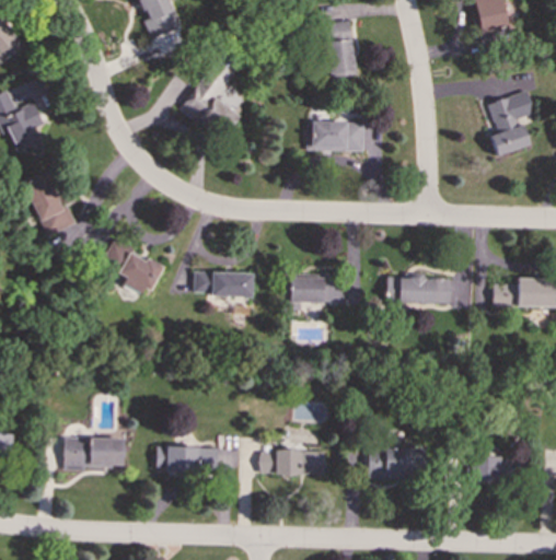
[(152,37),(180,26),(169,0),(141,0),(150,19),(145,21),(152,37)]
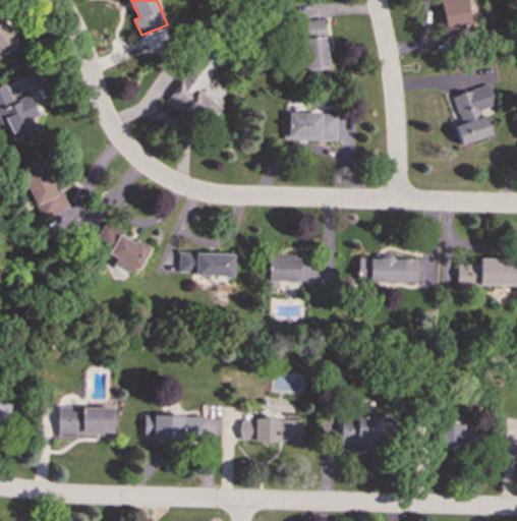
[(471,26),(468,0),(442,0),(443,8),(440,8),(442,30),(471,26)]
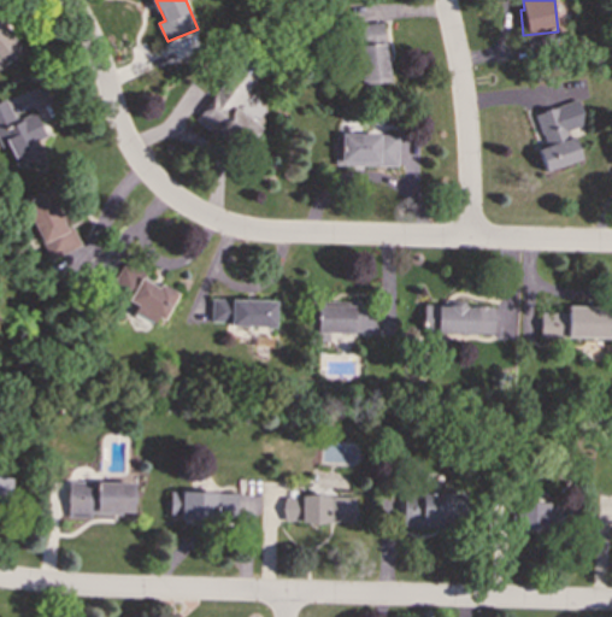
[(0,69),(24,51),(0,17),(0,69)]
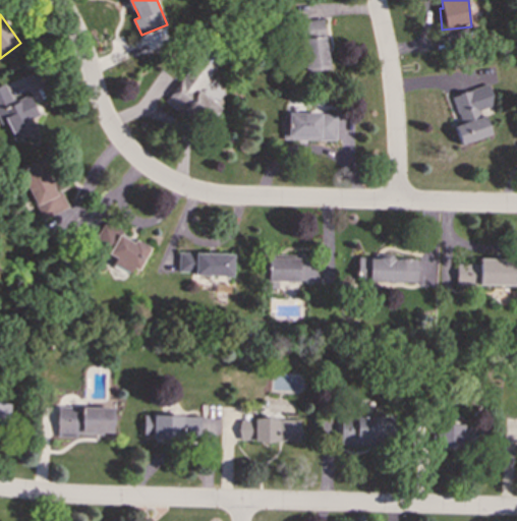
[(308,70),(330,69),(327,19),(305,20),(308,70)]
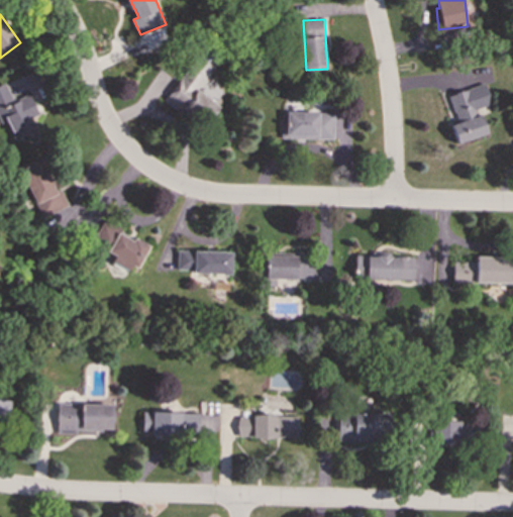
[(167,102),(188,116),(193,109),(211,121),(222,106),(200,90),(222,59),(206,47),(167,102)]
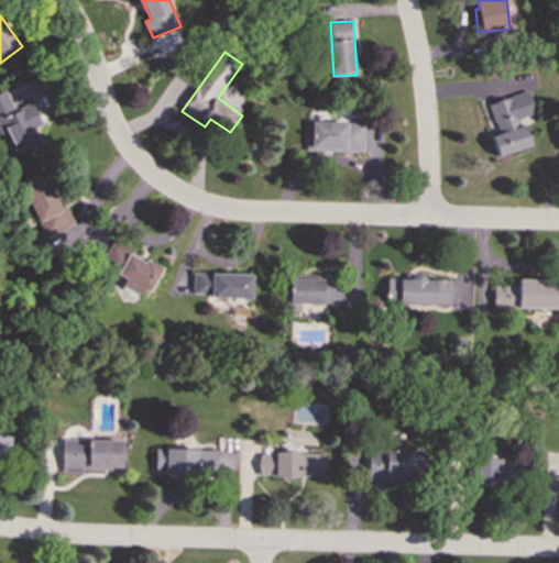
[(42,142),(35,128),(44,124),(35,102),(17,110),(8,90),(0,92),(0,130),(7,127),(19,153),(42,142)]
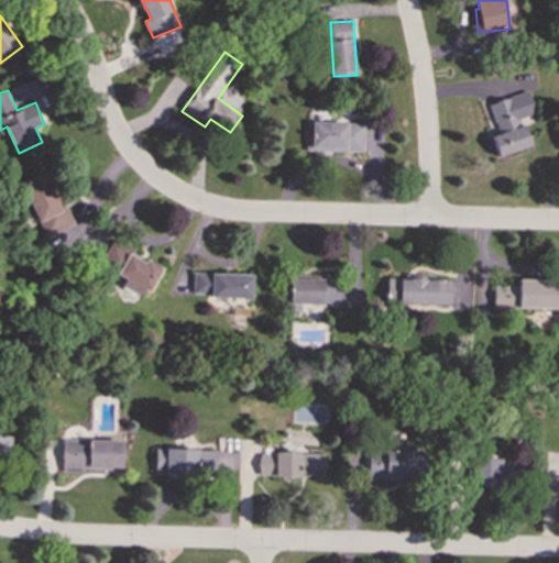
[(500,156),(533,146),(525,118),(537,113),(530,91),(492,102),(501,133),(494,135),(500,156)]
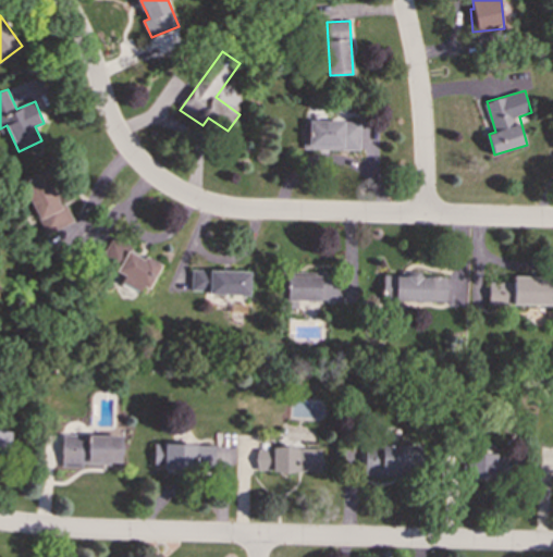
[(363,150),(364,122),(306,120),(305,148),(363,150)]
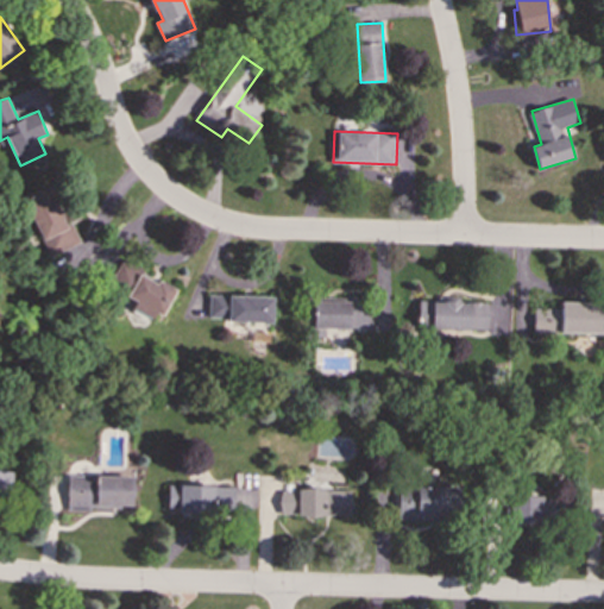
[(51,257),(83,243),(74,220),(67,224),(50,187),(25,198),(51,257)]
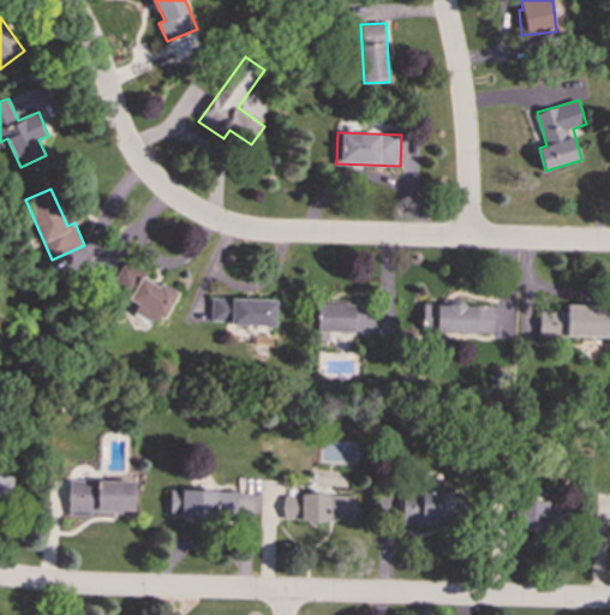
[(180,291),(162,282),(125,264),(112,293),(166,321),(180,291)]
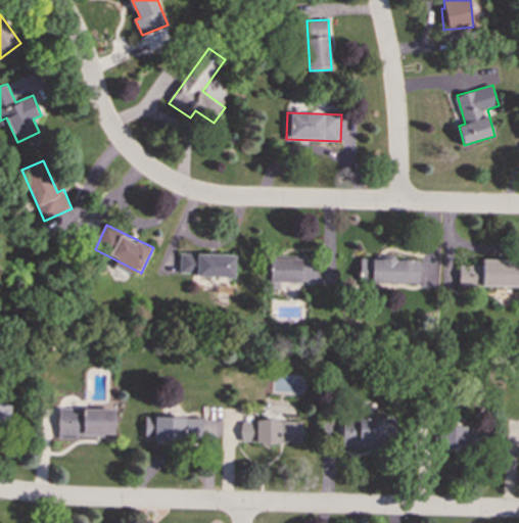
[(181,275),(236,277),(236,254),(182,253),(181,275)]
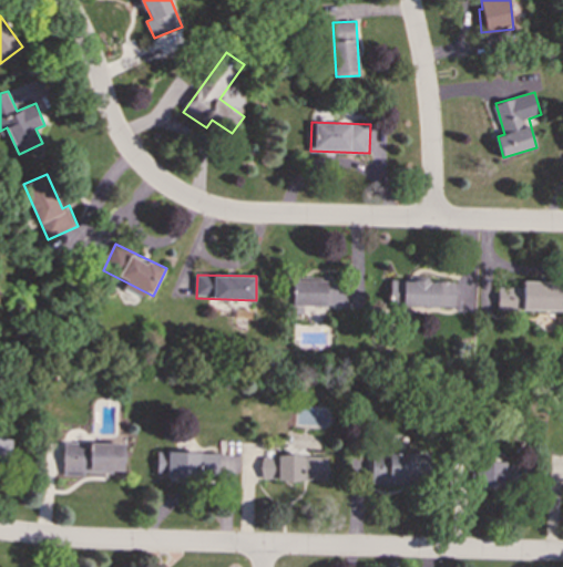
[(329,281),(292,279),(290,303),(344,306),(345,276),(329,276),(329,281)]
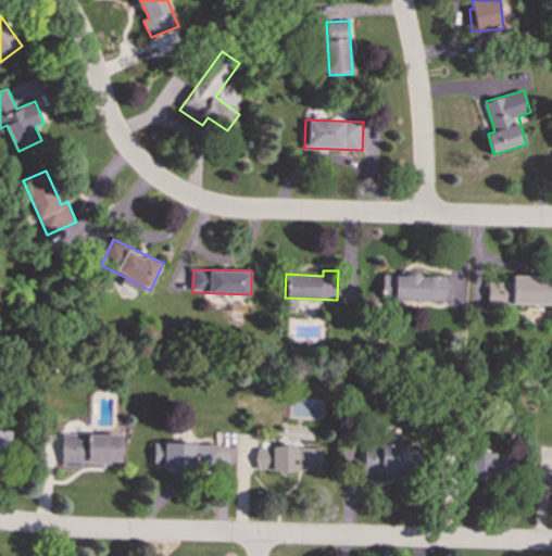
[(448,301),(448,276),(384,274),(384,300),(448,301)]
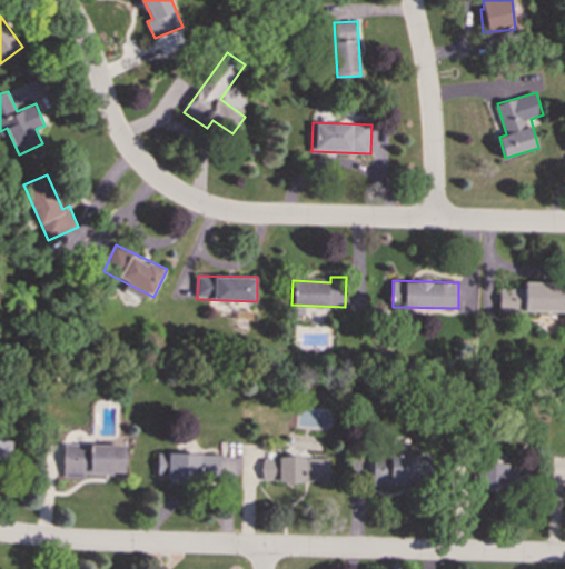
[(502,288),(502,311),(564,312),(564,283),(527,282),(526,289),(502,288)]
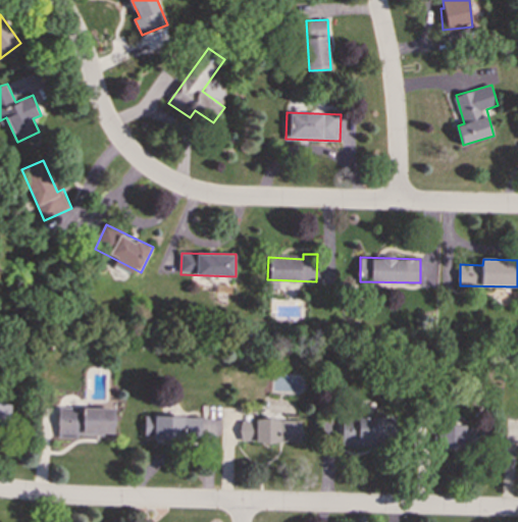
[(13,403),(0,401),(0,425),(10,427),(13,403)]
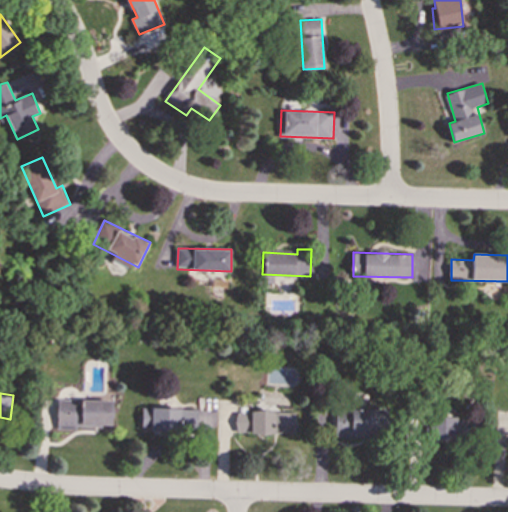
[(114,400),(59,399),(59,427),(113,428),(114,400)]
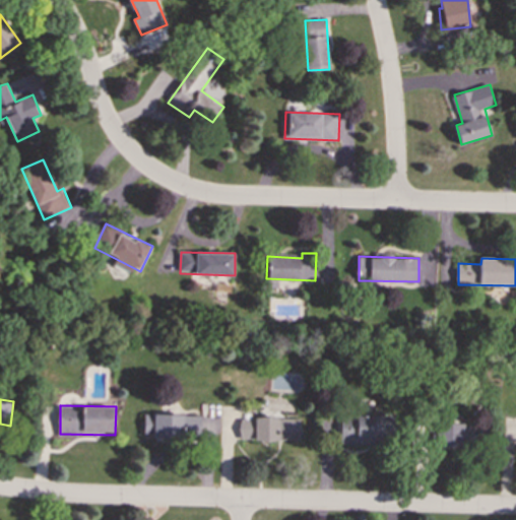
[(202,438),(203,415),(145,414),(145,435),(154,435),(154,437),(202,438)]
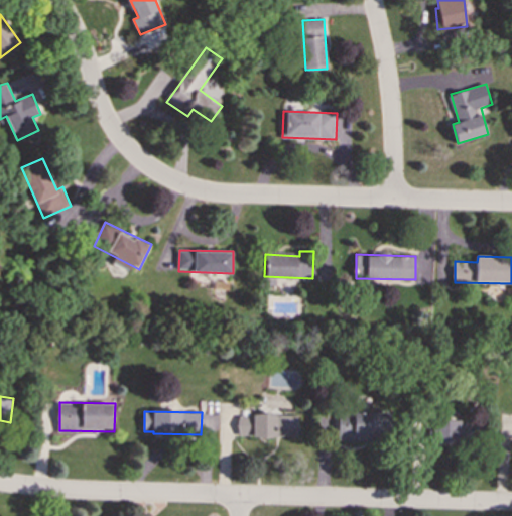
[(392,412),(340,411),(339,439),(391,440),(392,412)]
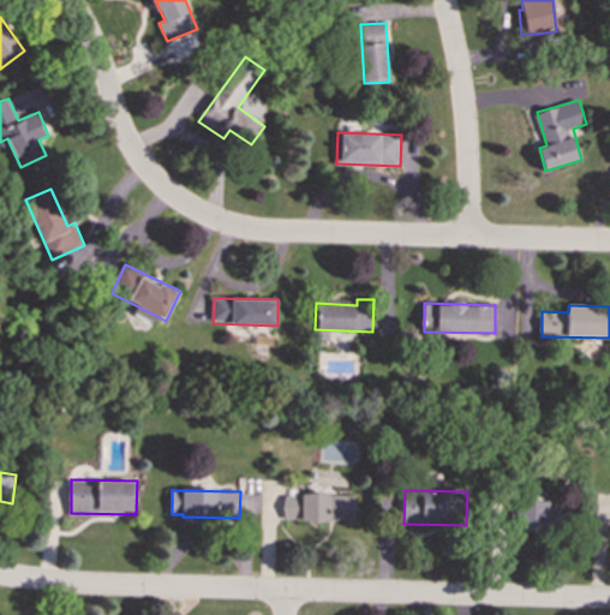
[(285,519),(357,523),(358,496),(286,493),(285,519)]
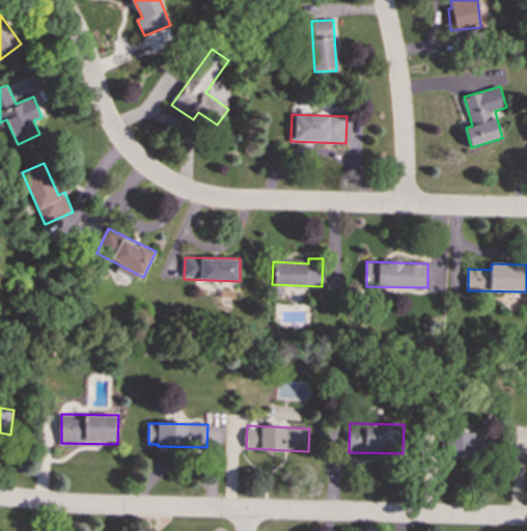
[(492,434),(449,432),(449,455),(491,456),(492,434)]
